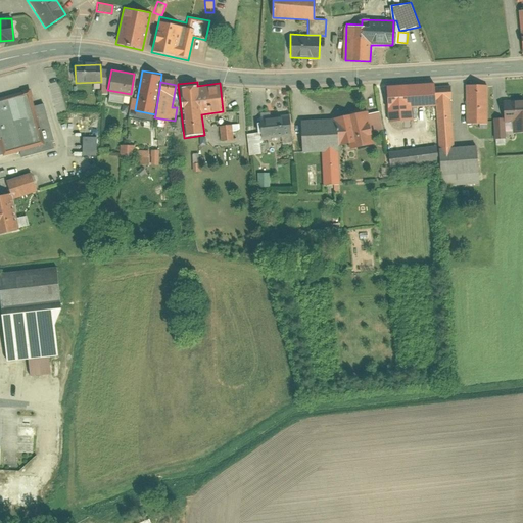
[(449,85),(386,89),(388,121),(411,120),(411,107),(434,105),(438,145),(389,151),(391,169),(437,162),(441,187),(479,184),(476,144),(454,145),(449,85)]
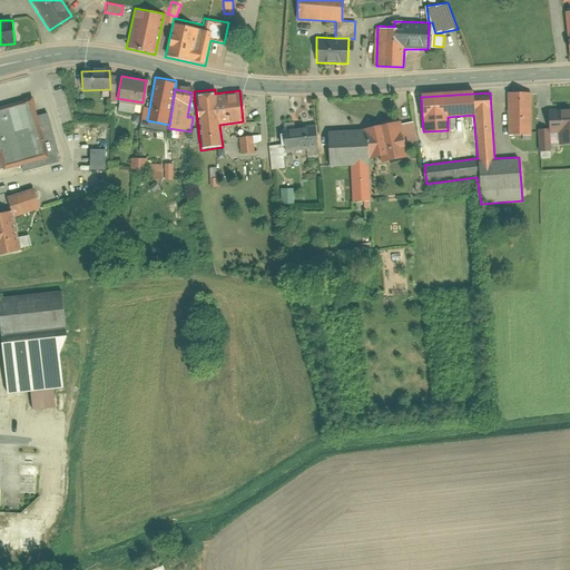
[(530,92),(507,92),(507,136),(530,136),(530,92)]
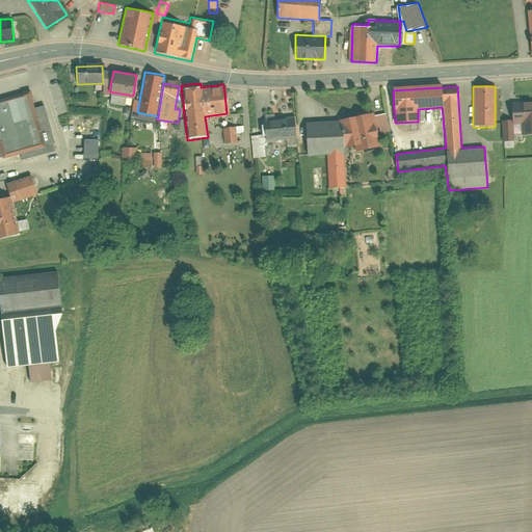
[(0,143),(1,143),(5,159),(49,148),(34,92),(0,101),(0,143)]
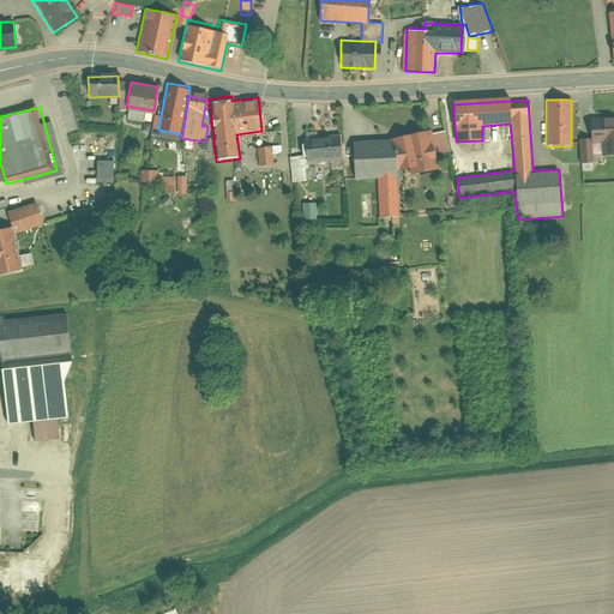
[(613,119),(589,120),(590,137),(578,138),(579,168),(594,167),(593,154),(601,152),(601,157),(613,156),(613,119)]
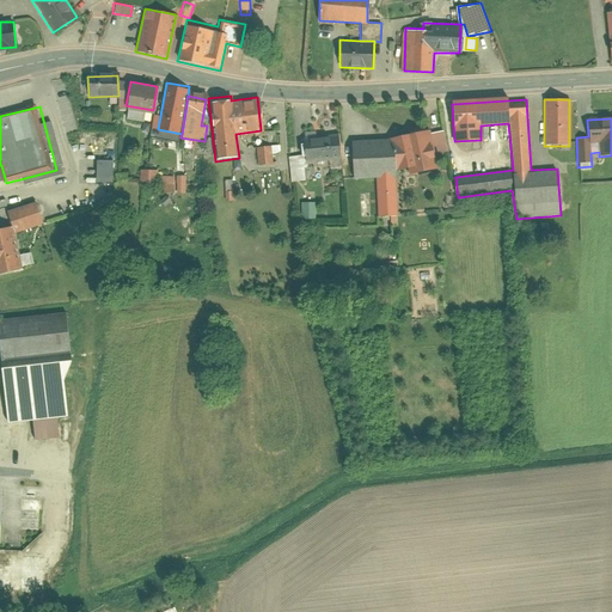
[(387,136),(352,139),(352,178),(375,177),(378,218),(397,216),(395,169),(407,167),(409,177),(439,169),(435,155),(448,152),(442,130),(430,133),(430,128),(387,136)]
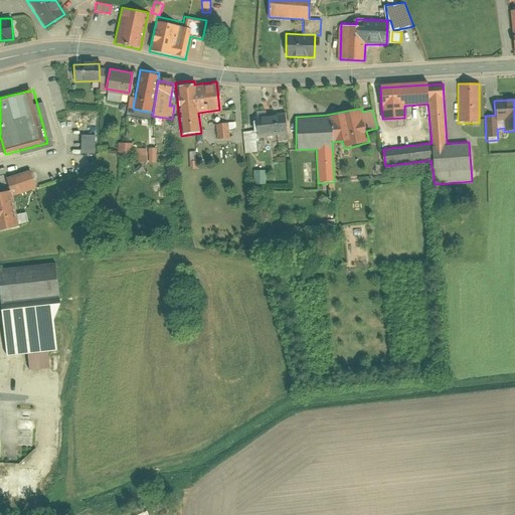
[(285,113),(255,116),(256,131),(242,132),(244,153),(261,151),(260,136),(287,133),(285,113)]
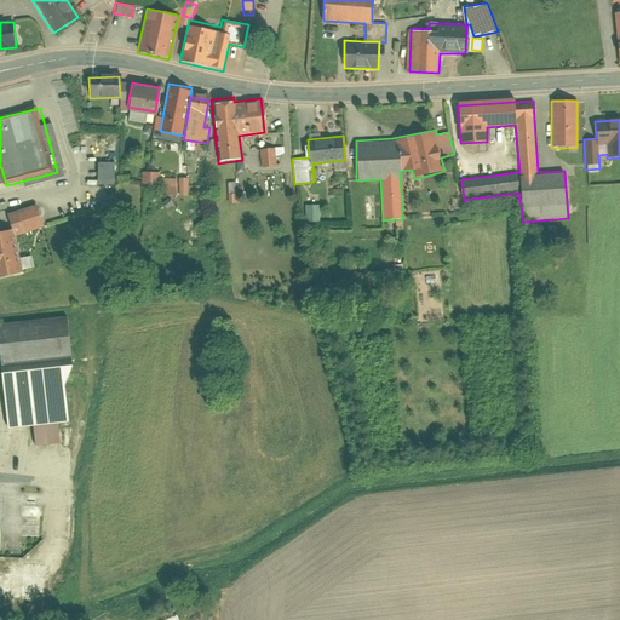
[(274,147),(259,149),(260,168),(276,166),(274,147)]
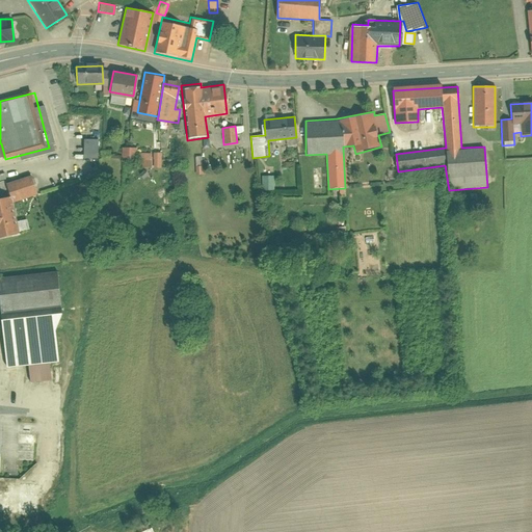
[(81,159),(98,159),(99,140),(81,140),(81,159)]
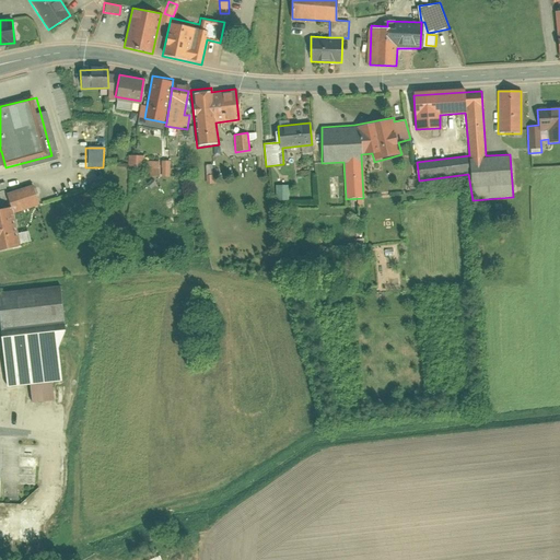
[(144,155),(128,155),(128,167),(143,167),(144,155)]
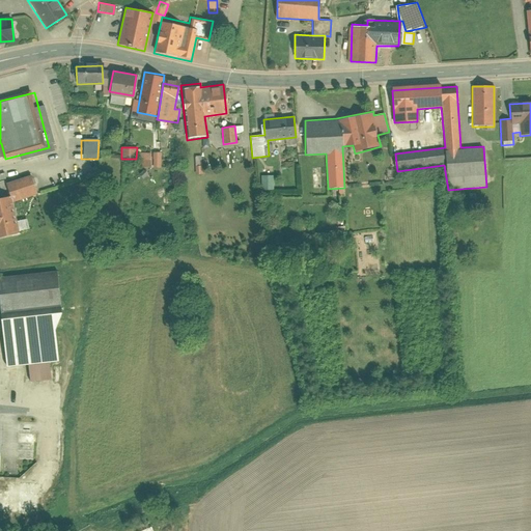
[(161,152),(152,151),(152,168),(160,168),(161,152)]
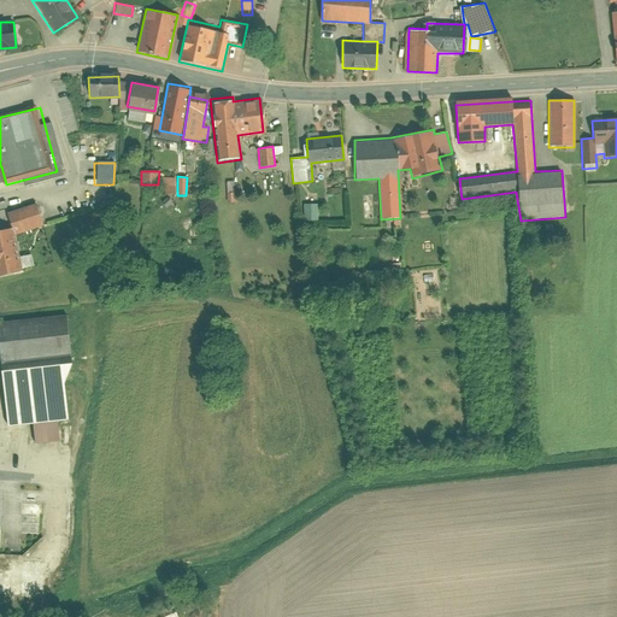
[(176,177),(162,177),(162,195),(175,195),(176,177)]
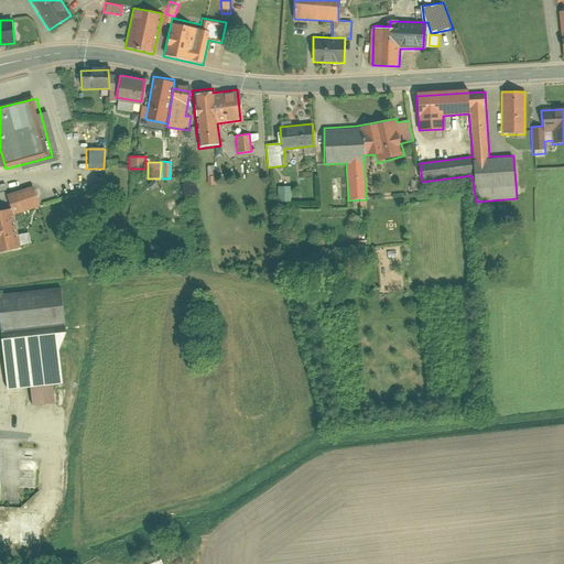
[(9,207),(0,208),(0,252),(19,248),(9,214),(38,206),(32,183),(4,190),(9,207)]
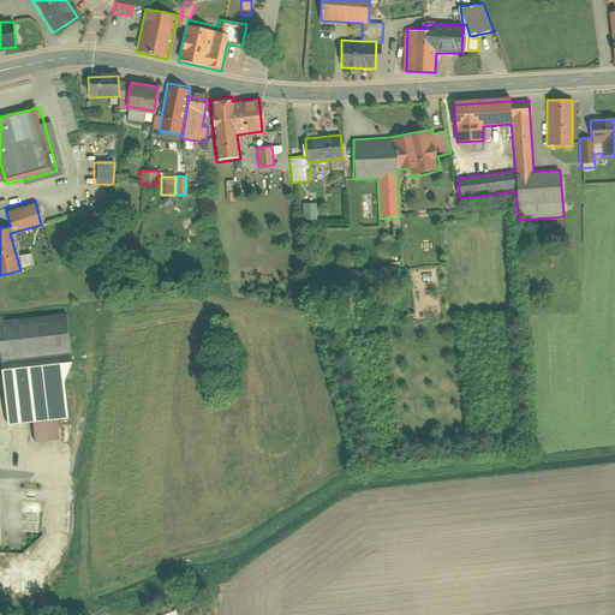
[(316,202),(302,203),(302,220),(316,219),(316,202)]
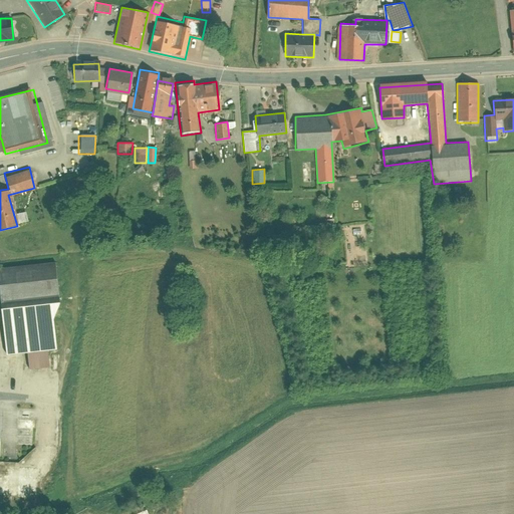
[(333,220),(324,220),(325,231),(333,231),(333,220)]
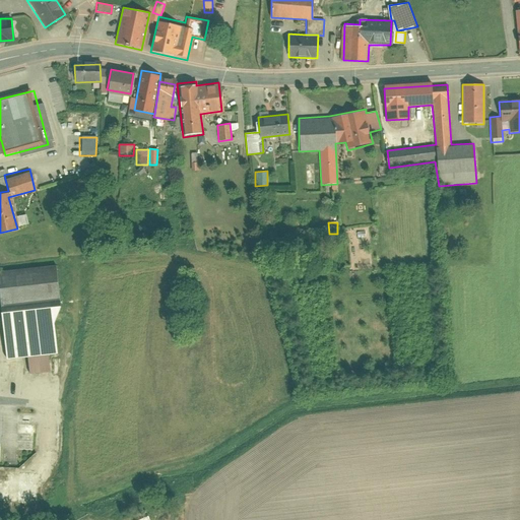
[(58,266),(0,272),(0,289),(2,311),(62,304),(58,266)]
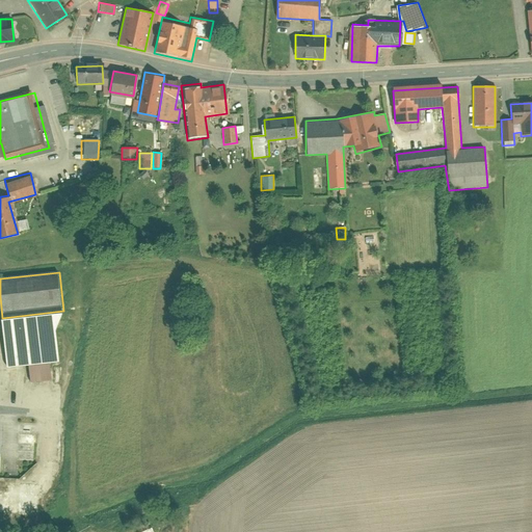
[(63,311),(2,318),(8,366),(30,364),(32,380),(51,378),(49,362),(59,361),(55,331),(63,311)]
